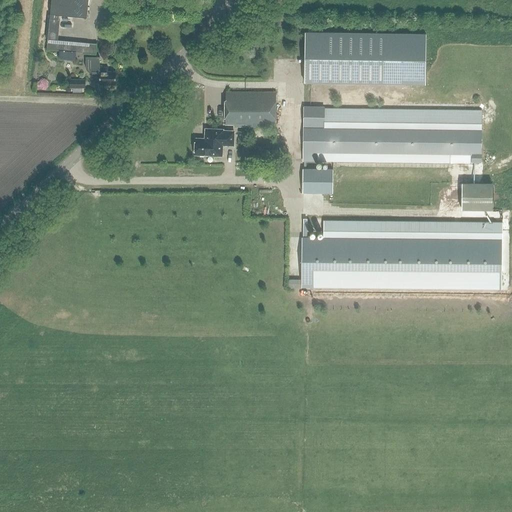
[(51,0),(50,15),(86,17),(87,0),(51,0)]
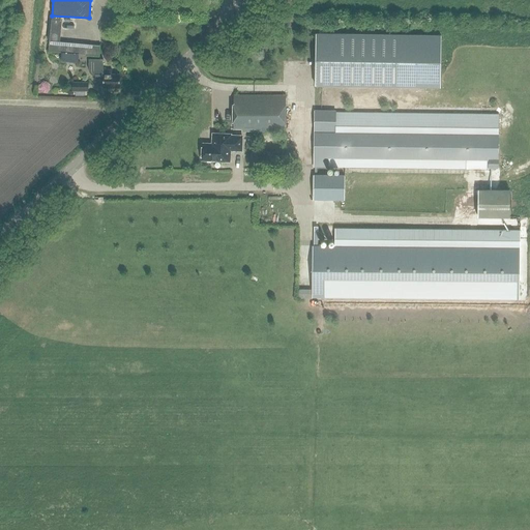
[(49,52),(98,56),(99,46),(59,42),(61,21),(51,20),(49,52)]
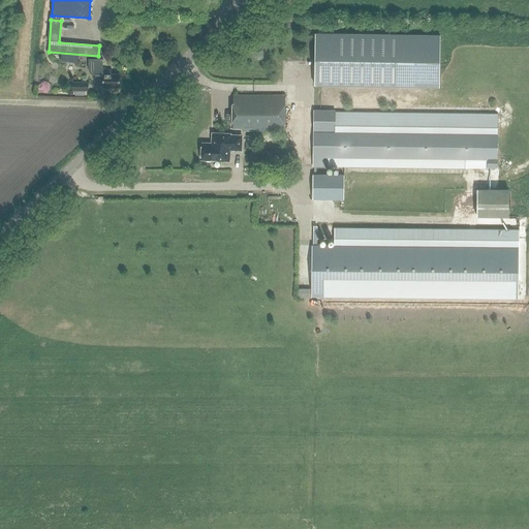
[(439,83),(440,35),(315,33),(314,83),(314,86),(439,88),(439,83)]
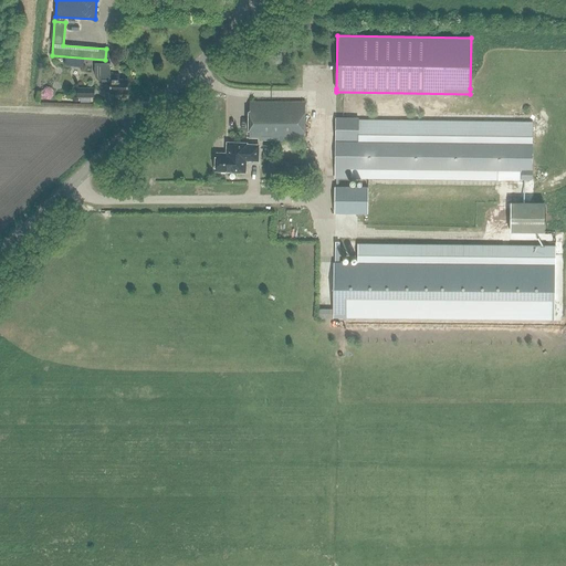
[(111,62),(95,62),(95,74),(95,75),(96,76),(97,77),(98,79),(100,79),(101,79),(102,79),(102,81),(111,81),(111,88),(111,93),(115,93),(128,93),(128,88),(128,79),(119,79),(119,73),(115,73),(111,73),(111,62)]
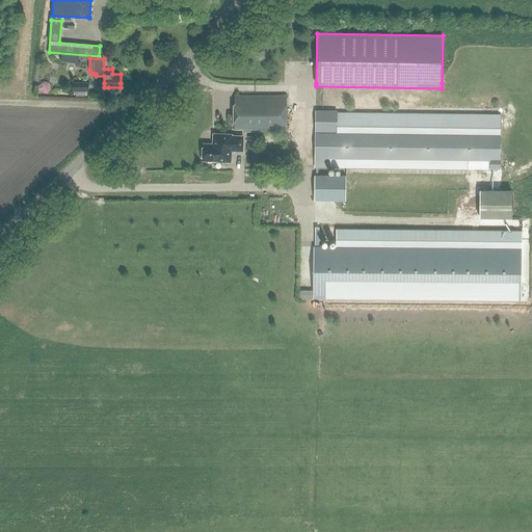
[(89,91),(89,83),(73,83),(73,91),(89,91)]
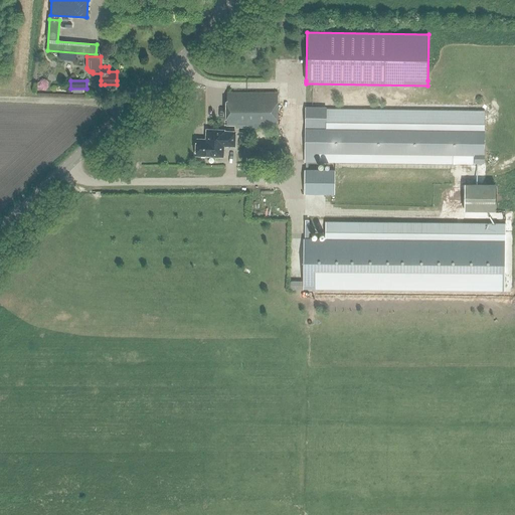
[(235,129),(278,129),(278,94),(227,94),(226,126),(235,126),(235,129)]
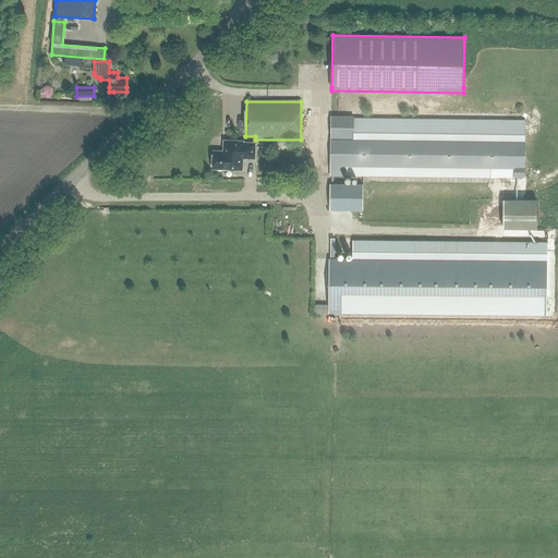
[(330,131),(330,176),(343,176),(371,177),(514,178),(525,178),(525,119),(331,117),(330,131)]
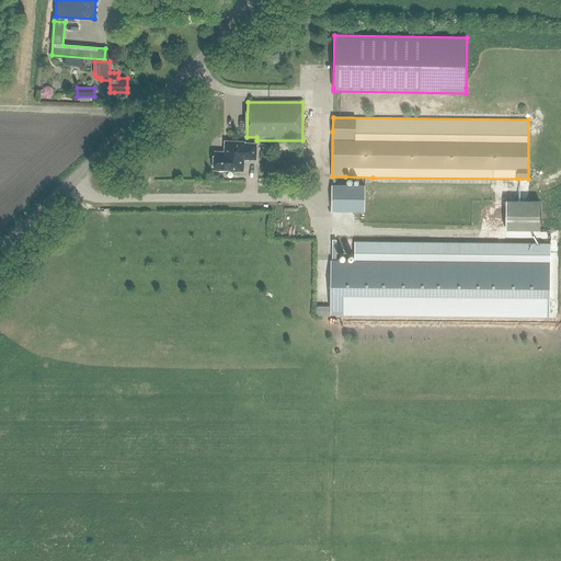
[(225,152),(214,152),(214,155),(213,157),(212,160),(214,161),(214,170),(218,170),(219,172),(222,172),(225,170),(243,171),(243,159),(249,159),(255,160),(256,145),(244,144),(244,142),(226,142),(225,152)]
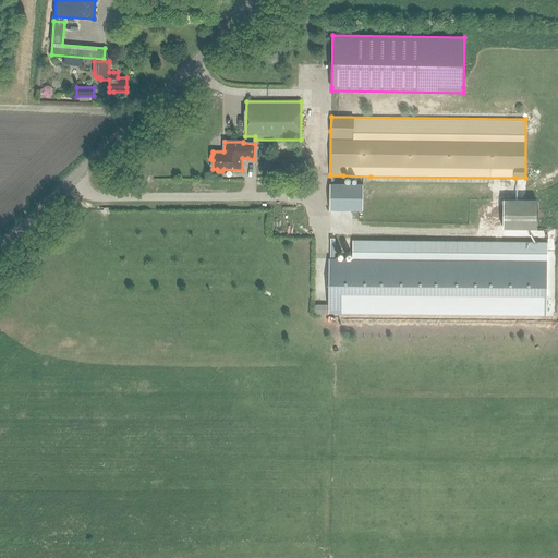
[(330,184),(330,210),(363,211),(363,185),(330,184)]
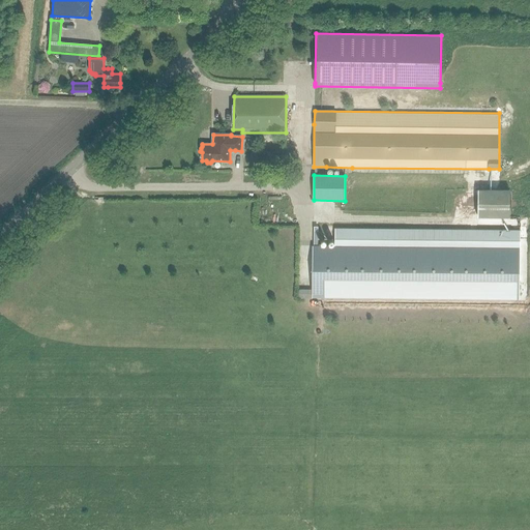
[(509,192),(478,192),(477,217),(509,217),(509,192)]
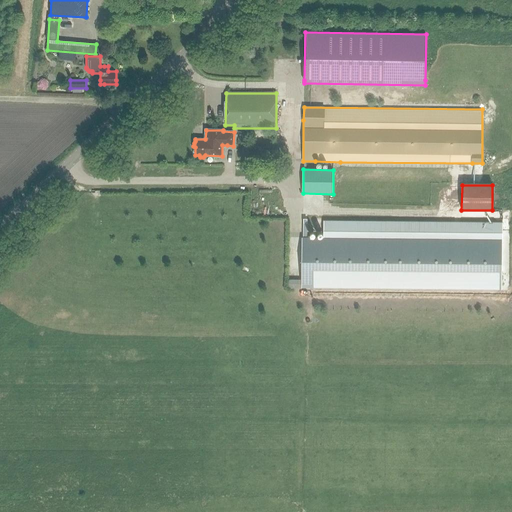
[(302,239),(302,285),(502,287),(502,240),(307,239),(308,219),(303,219),(303,239),(302,239)]
